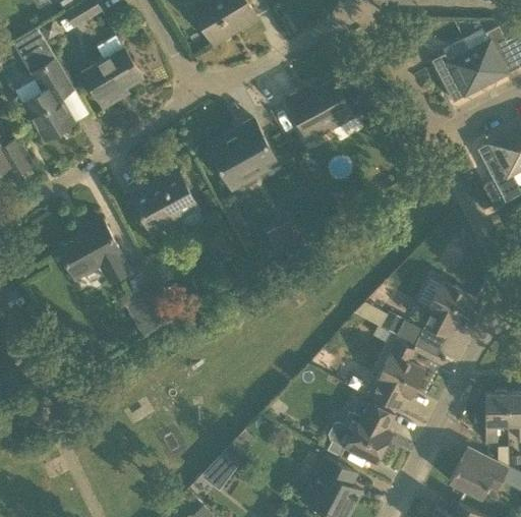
[(73,29),(83,22),(101,12),(94,0),(89,0),(64,14),(73,29)]
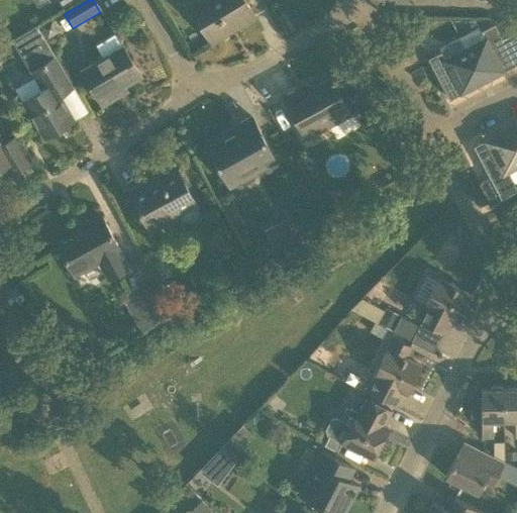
[(211,45),(255,19),(242,0),(203,0),(208,6),(193,15),(211,45)]
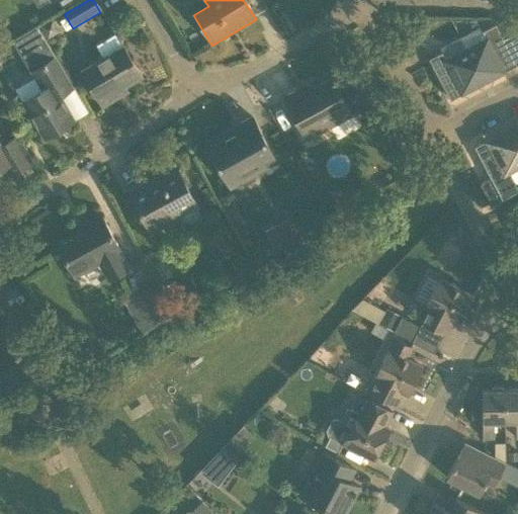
[(52,21),(39,28),(48,41),(60,34),(52,21)]
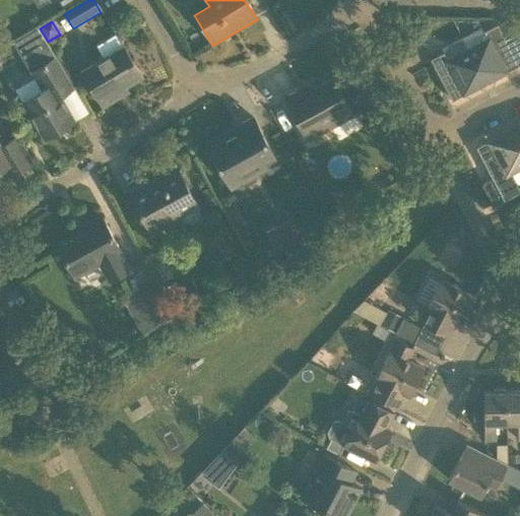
[(505,43),(497,27),(484,35),(488,41),(467,52),(485,86),(519,69),(510,52),(519,46),(519,42),(517,37),(505,43)]
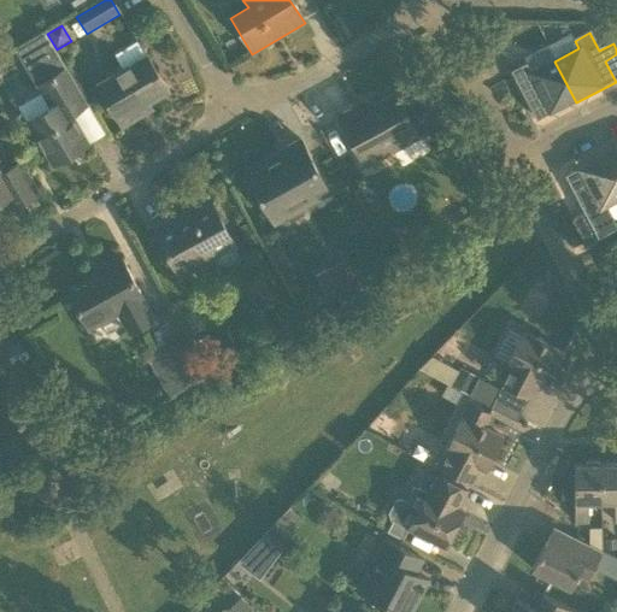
[(16,53),(42,96),(51,110),(27,124),(53,168),(88,147),(66,110),(83,100),(45,36),(16,53)]
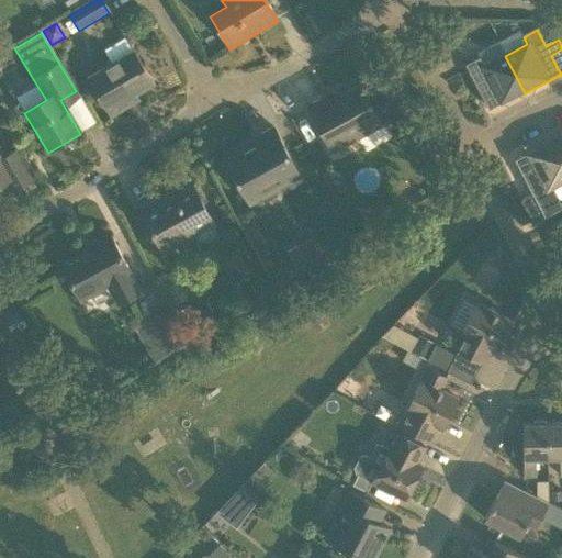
[(111,118),(130,105),(126,101),(153,86),(133,53),(88,80),(111,118)]
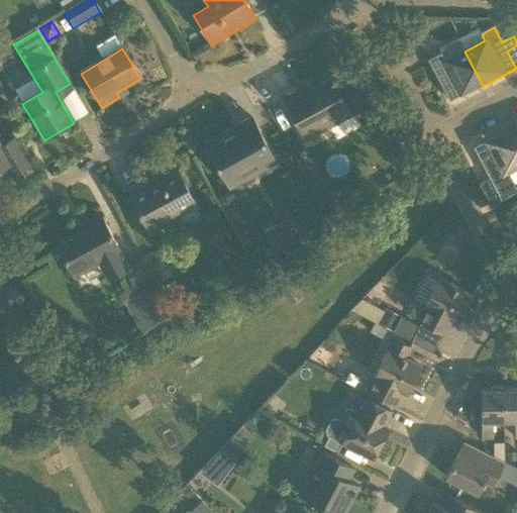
[(483,86),(464,52),(444,62),(441,56),(428,62),(449,103),(483,86)]
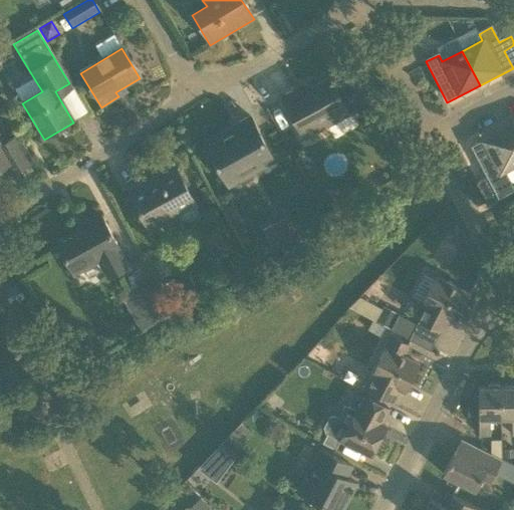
[(350,115),(330,79),(302,94),(299,89),(281,99),(304,142),(350,115)]
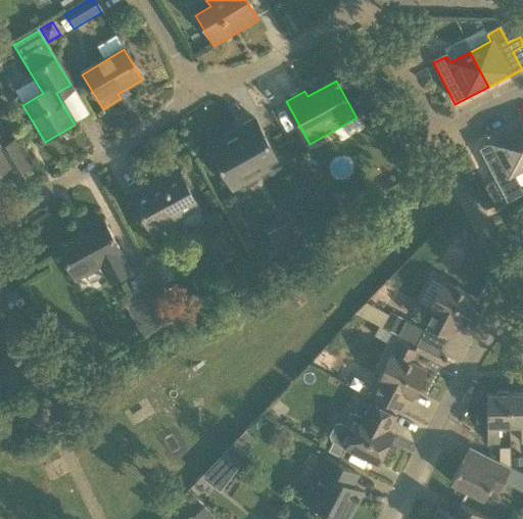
[(233,192),(279,167),(254,122),(238,131),(240,135),(210,151),(233,192)]
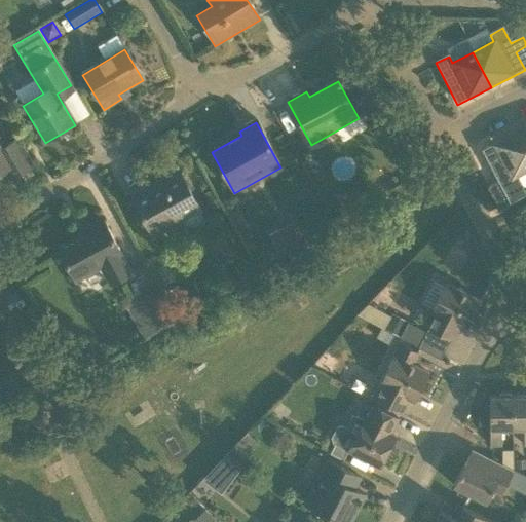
[(525,128),(516,135),(525,154),(525,128)]
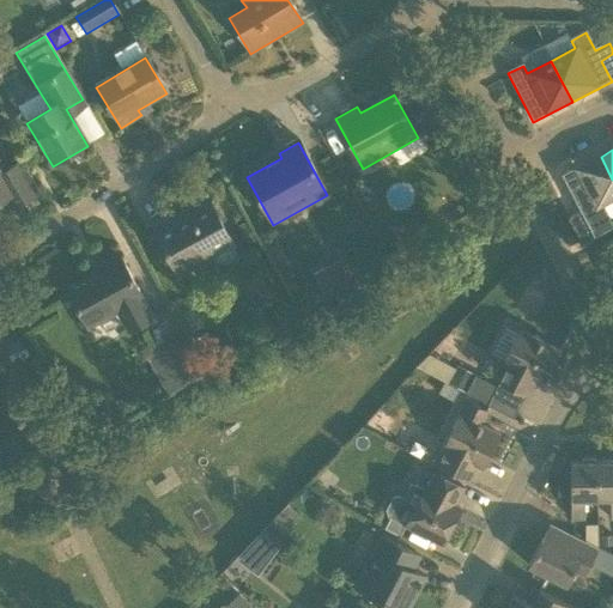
[(594,239),(612,229),(612,223),(605,207),(612,202),(612,180),(601,157),(562,177),(581,214),(569,222),(581,247),(594,239)]
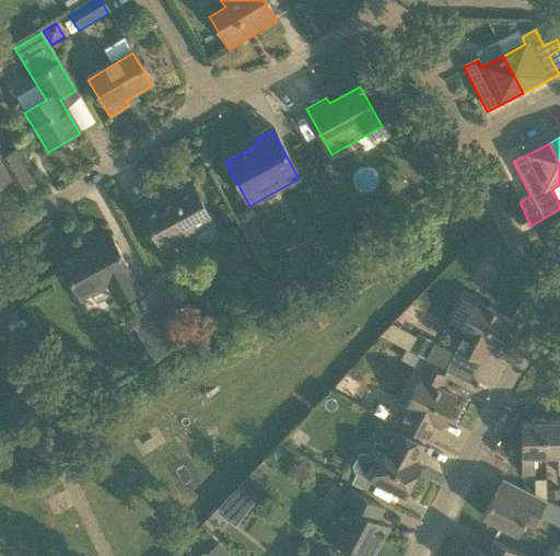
[(16,189),(36,178),(20,150),(4,160),(0,151),(0,186),(11,180),(16,189)]
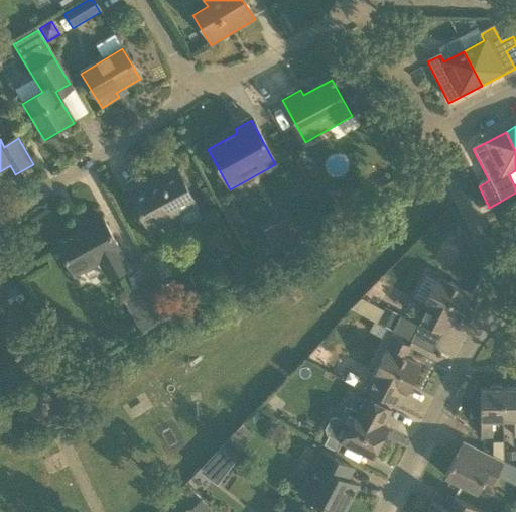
[(150,233),(197,208),(175,169),(153,180),(156,186),(132,200),(150,233)]
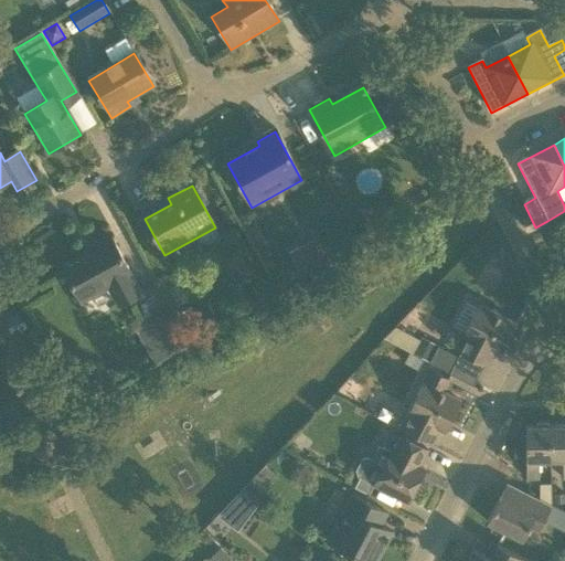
[(360,229),(373,231),(375,213),(362,212),(360,229)]
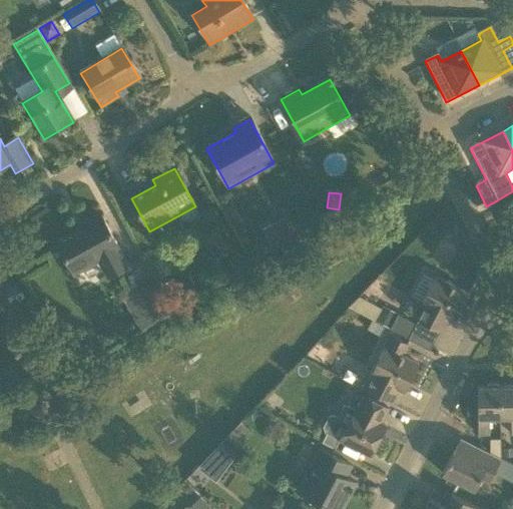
[(127,269),(118,252),(119,251),(100,215),(84,225),(87,230),(57,246),(74,277),(103,261),(112,278),(127,269)]
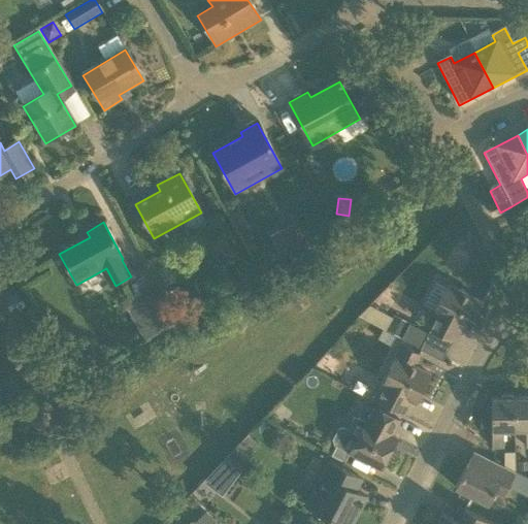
[(470,326),(482,305),(449,288),(434,316),(427,329),(456,344),(466,324),(470,326)]
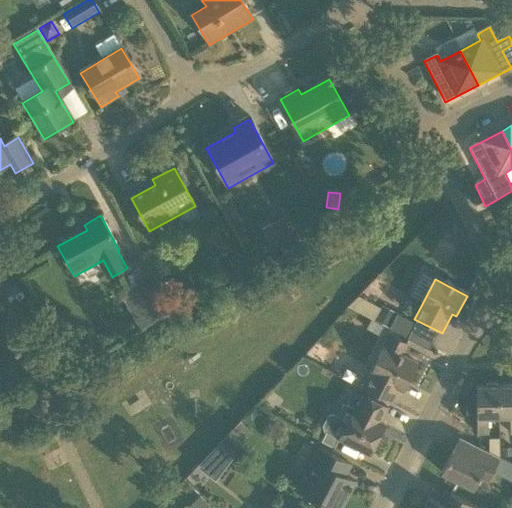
[(132,295),(121,301),(137,330),(148,324),(169,313),(152,284),(132,295)]
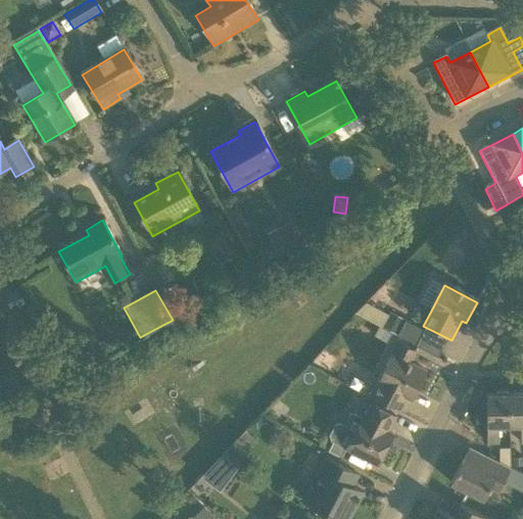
[(403,324),(388,316),(382,328),(397,336),(403,324)]
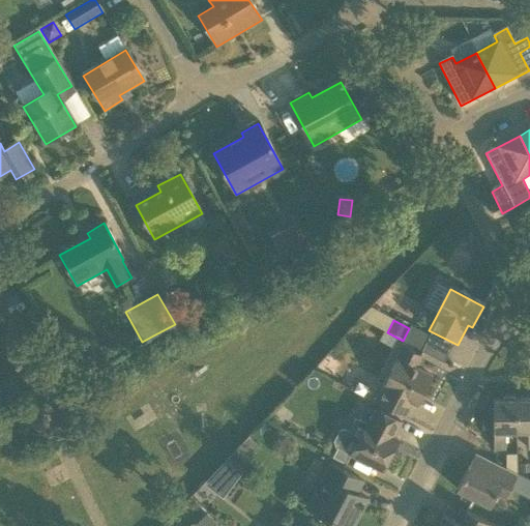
[(409,328),(403,341),(422,351),(431,334),(411,324),(409,328)]
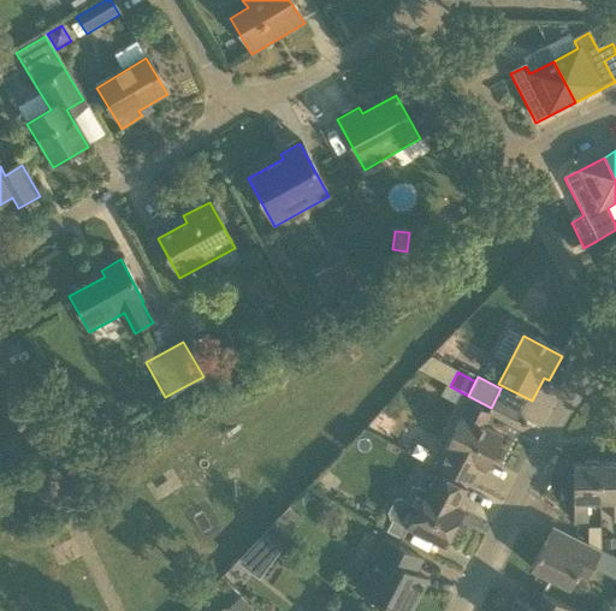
[(446,389),(440,399),(456,407),(461,396),(448,390),(446,389)]
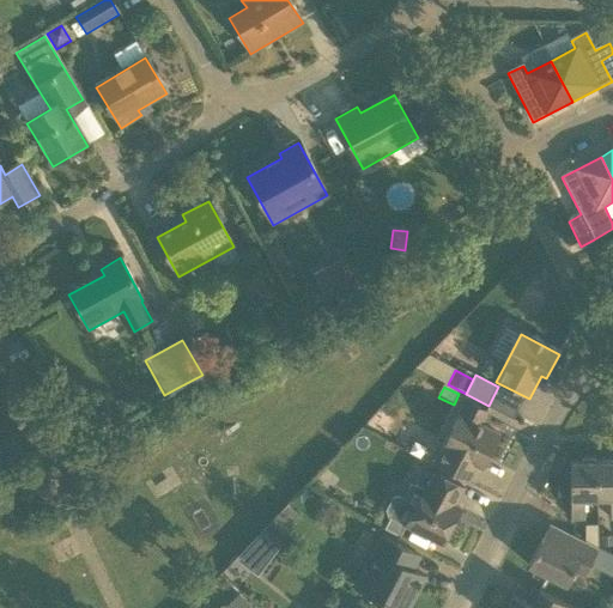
[(486,462),(499,437),(480,427),(486,415),(467,405),(443,450),(444,450),(436,466),(468,482),(478,466),(477,466),(480,458),(486,462)]
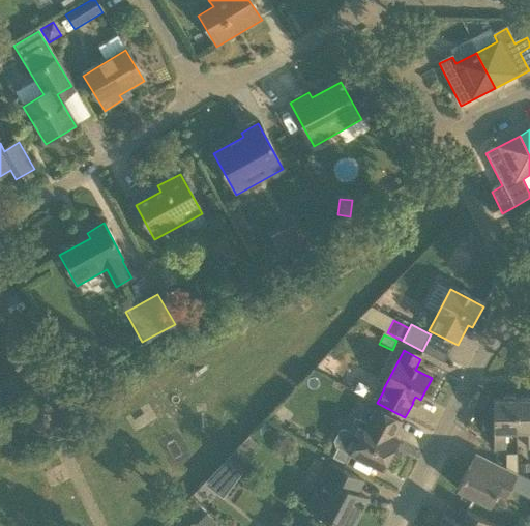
[(529,451),(529,401),(516,402),(517,434),(527,434),(528,451),(529,451)]
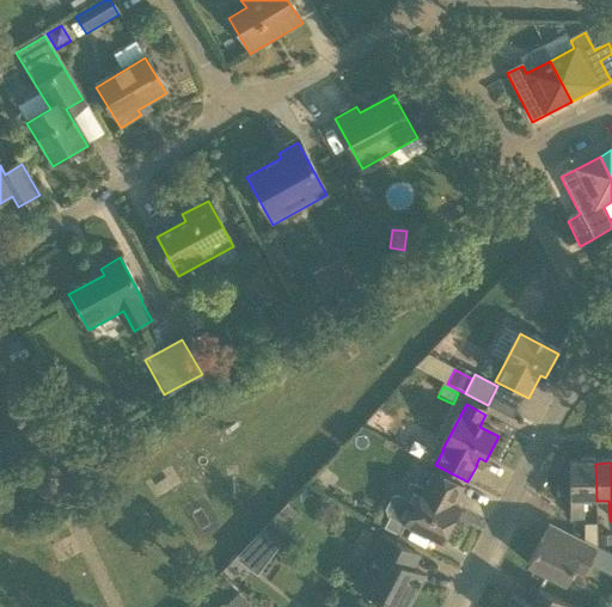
[(570,522),(583,522),(583,501),(597,501),(595,464),(569,464),(570,522)]
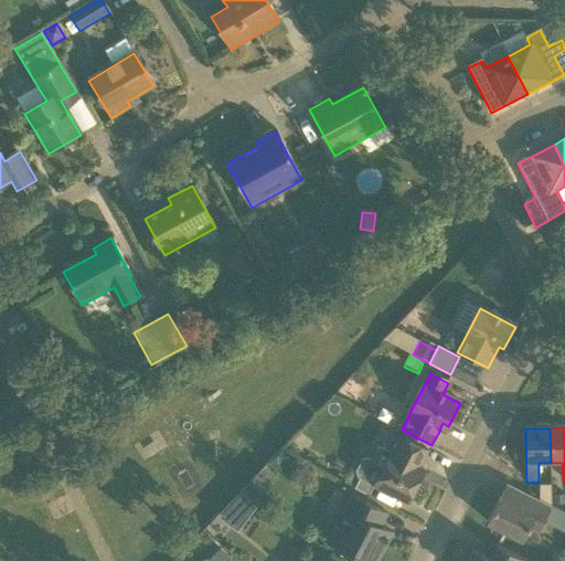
[(418,469),(427,453),(402,438),(393,455),(391,454),(391,455),(384,469),(366,462),(360,463),(354,474),(356,480),(359,482),(353,491),(368,499),(374,487),(407,505),(425,472),(418,469)]
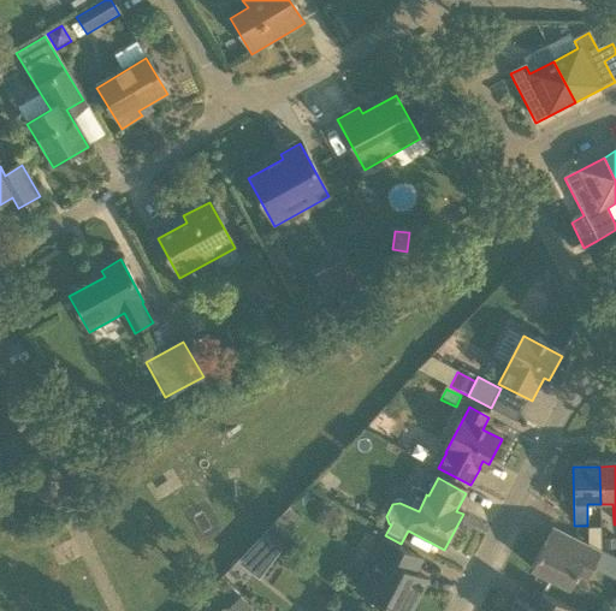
[(276,523),(265,534),(285,550),(294,539),(289,534),(276,523)]
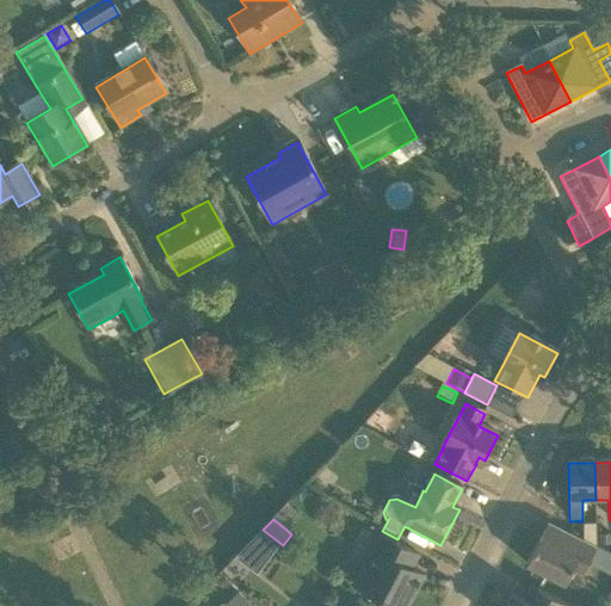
[(257,531),(232,557),(251,574),(275,548),(257,531)]
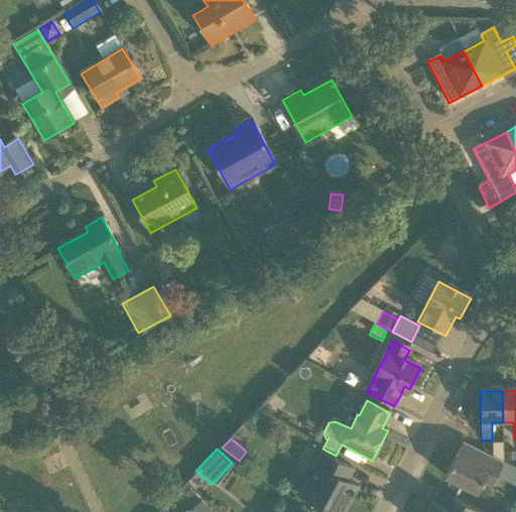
[(492,487),(504,465),(481,453),(474,466),(456,457),(444,479),(477,495),(484,483),(492,487)]
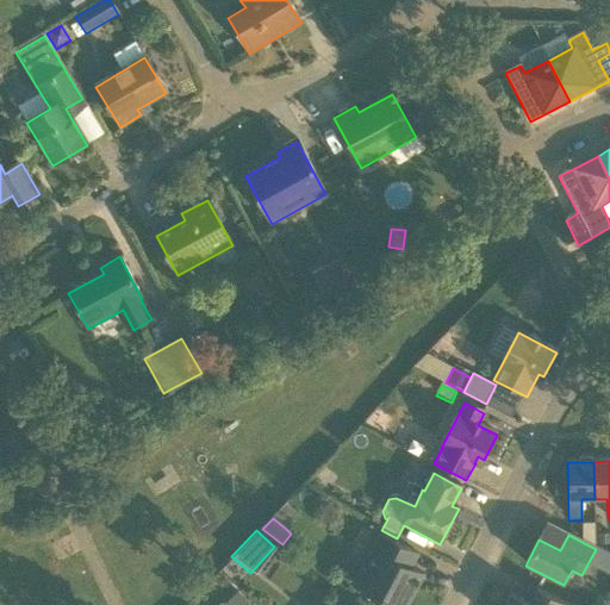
[(408,604),(423,577),(410,571),(418,556),(380,537),(363,567),(377,574),(366,593),(387,604),(408,604)]
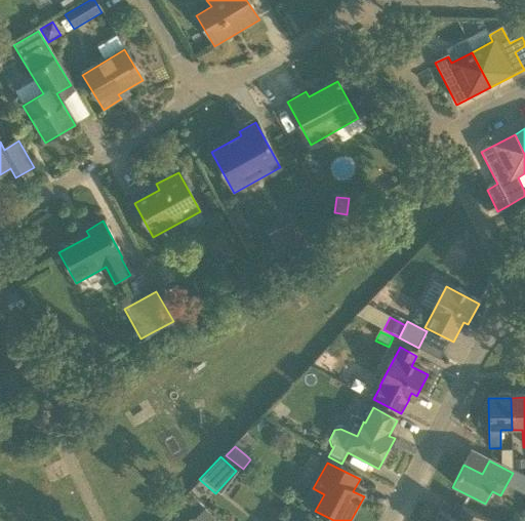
[(221,495),(241,511),(260,484),(244,472),(221,495)]
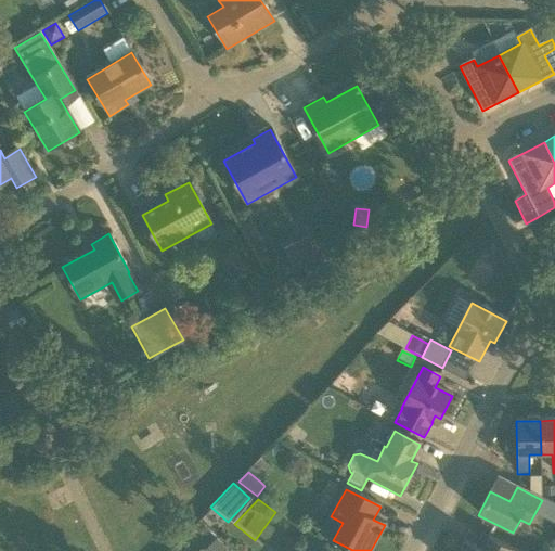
[(511,550),(488,538),(481,550),(479,550),(465,542),(461,550),(511,550)]
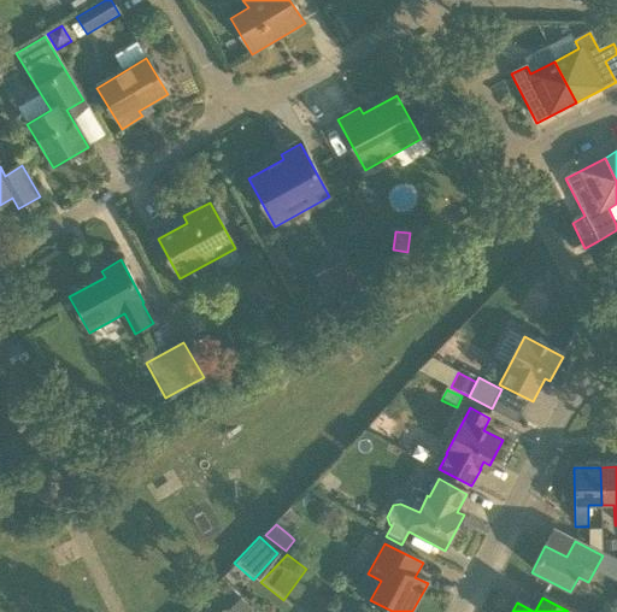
[(252,611),(241,600),(231,611),(252,611)]
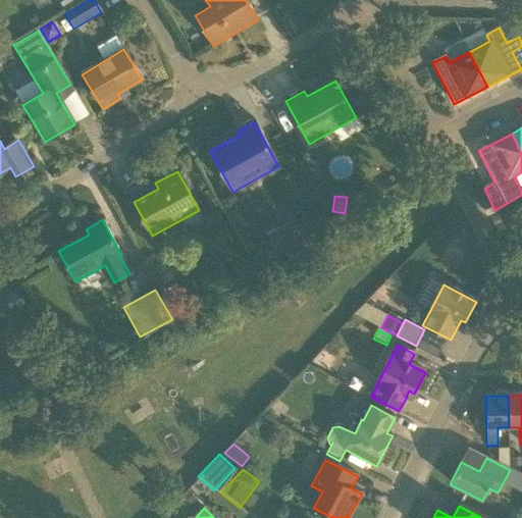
[(308,517),(297,509),(291,517),(308,517)]
